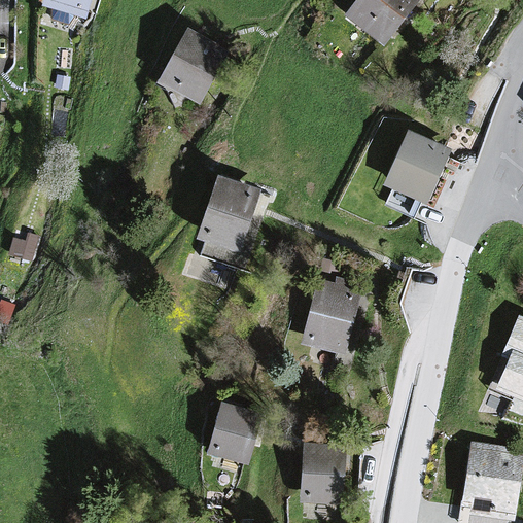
[(38,0),(38,3),(79,15),(84,0),(38,0)]
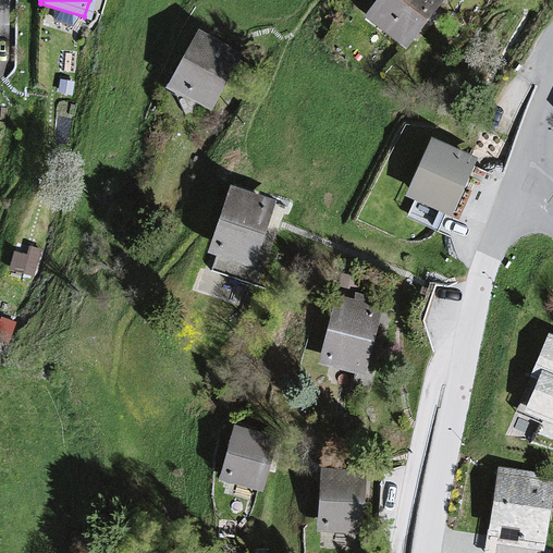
[(378,0),(364,20),(404,51),(440,0),(378,0)]
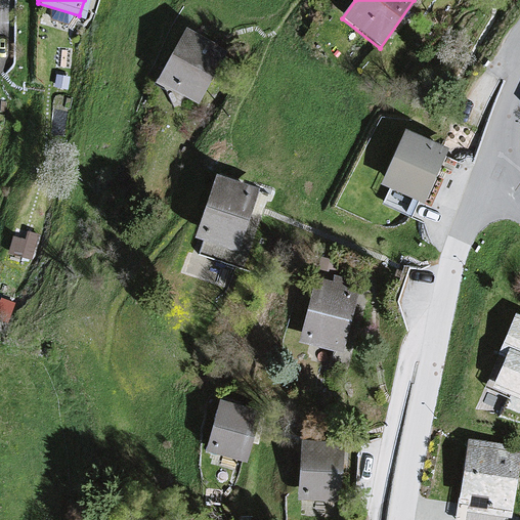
[(186,28),(158,84),(199,104),(227,48),(186,28)]
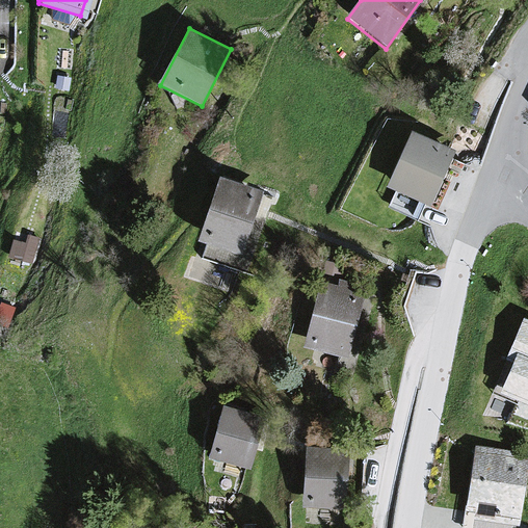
[(412,131),(389,186),(432,205),(455,150),(412,131)]
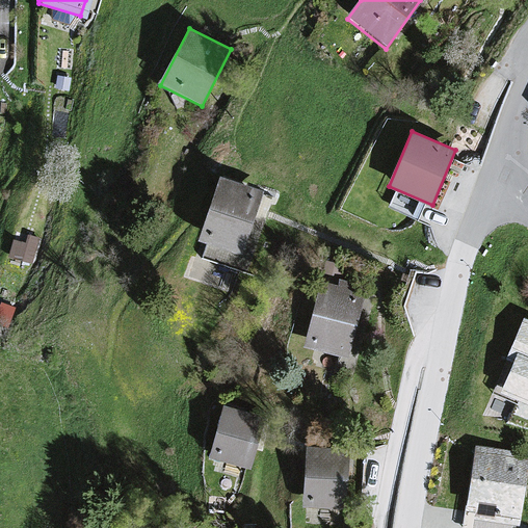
[(216,182),(195,246),(242,261),(262,196),(216,182)]
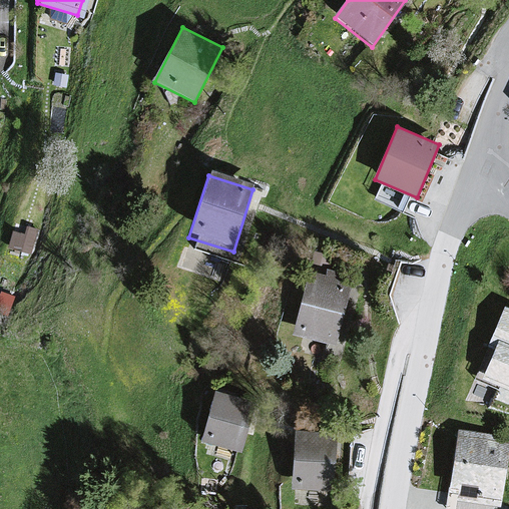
[(24,232),(11,230),(8,249),(30,253),(35,224),(26,222),(24,232)]
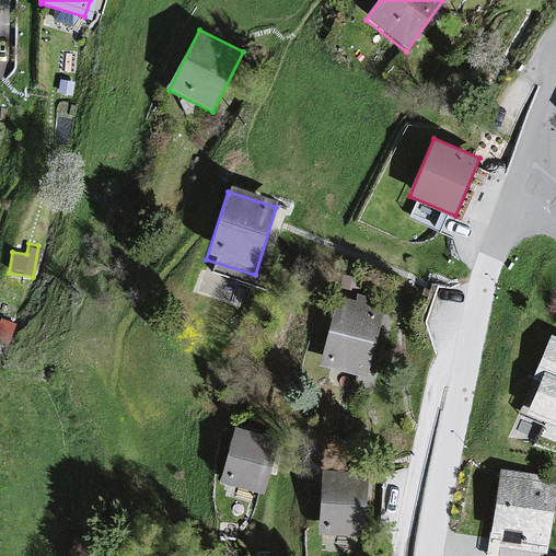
[(337,293),(320,361),(368,372),(385,300),(356,292),(355,297),(337,293)]
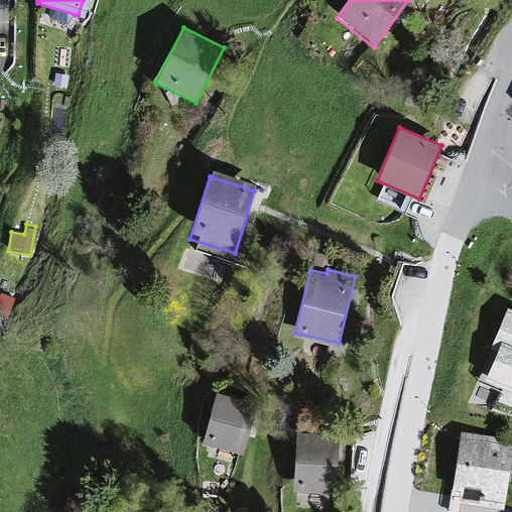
[(10,293),(0,290),(0,310),(4,312),(10,293)]
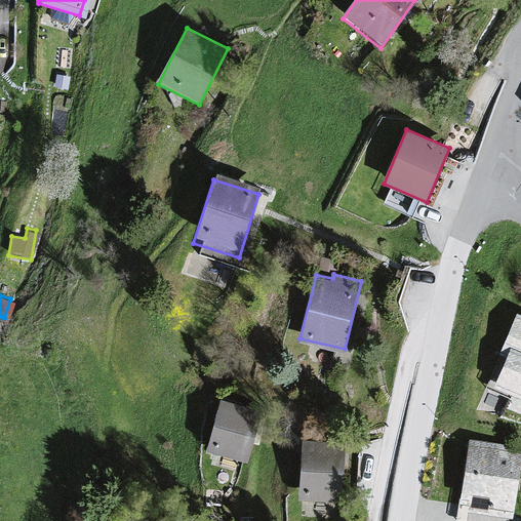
[(520,320),(514,318),(485,389),(520,404),(520,320)]
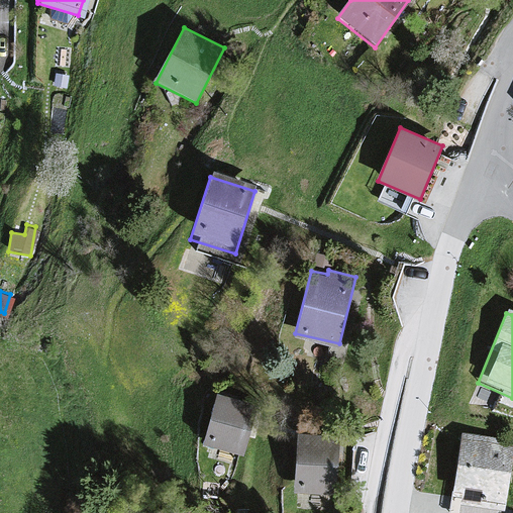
[(218,394),(205,444),(244,454),(257,403),(218,394)]
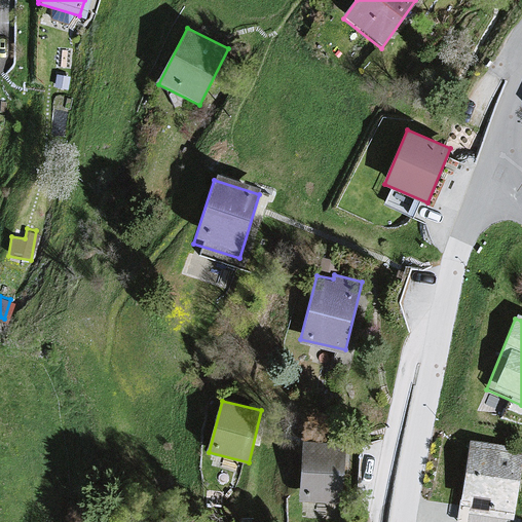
[(513,521),(521,465),(521,442),(471,436),(459,517),(490,521),(513,521)]
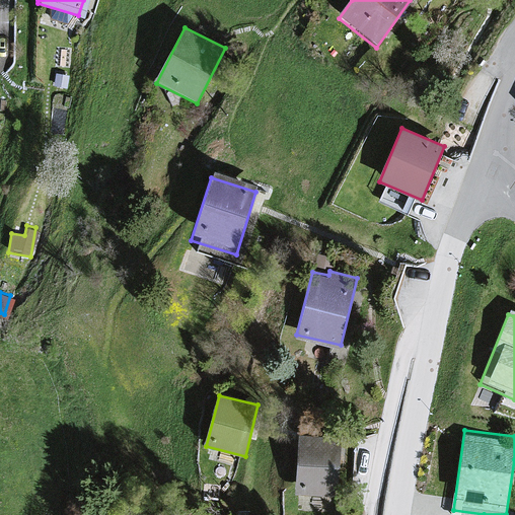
[(341,438),(300,435),(296,493),(337,496),(341,438)]
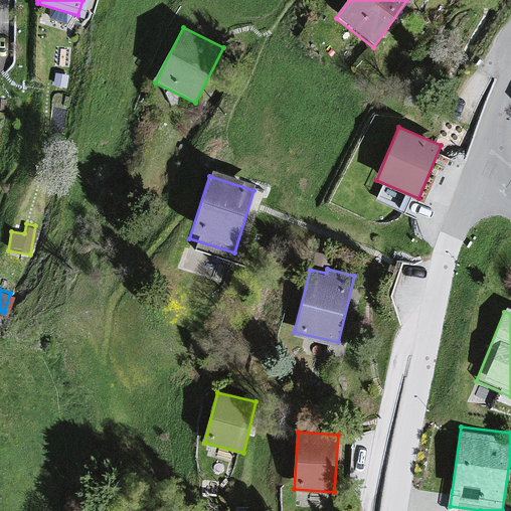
All buildings are outlined.
